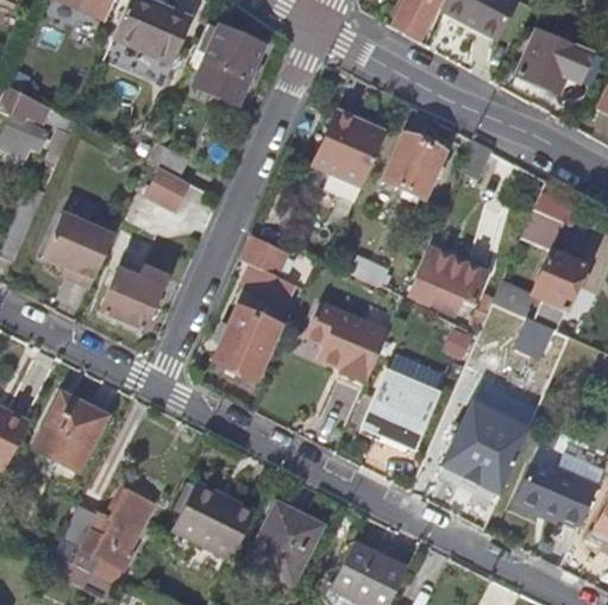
[(56,0),(105,23),(114,0),(56,0)]
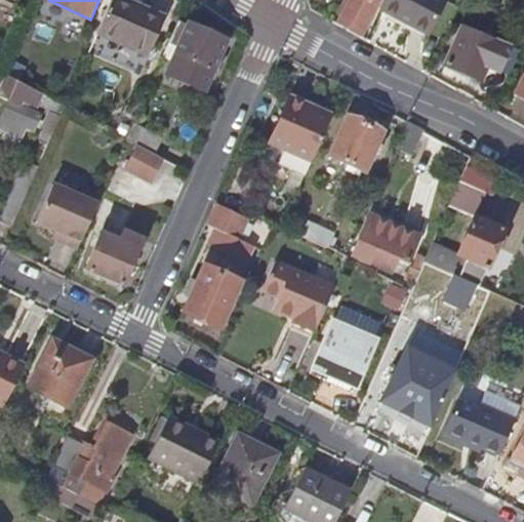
[(124,0),(112,0),(97,33),(150,55),(166,19),(124,0)]
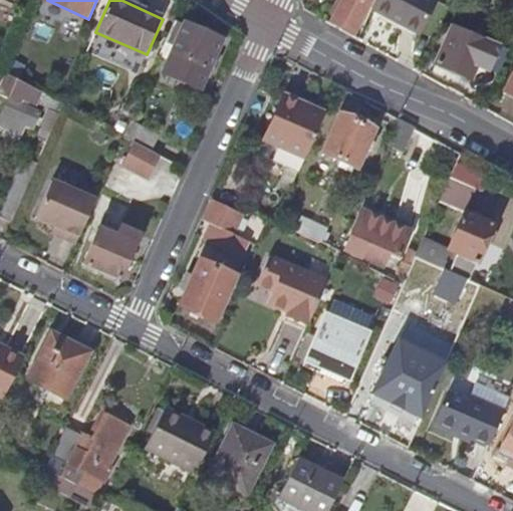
[(356,29),(372,0),(342,0),(333,17),(356,29)]
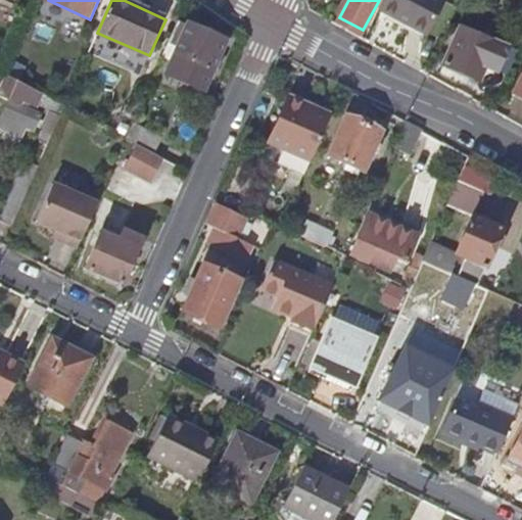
[(381,0),(378,9),(425,34),(440,0),(381,0)]
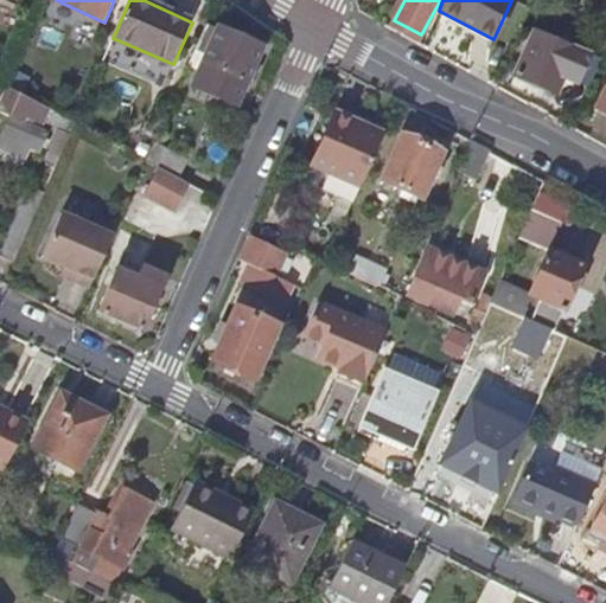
[(221,29),(208,23),(198,44),(210,50),(193,87),(233,106),(265,44),(223,24),(221,29)]
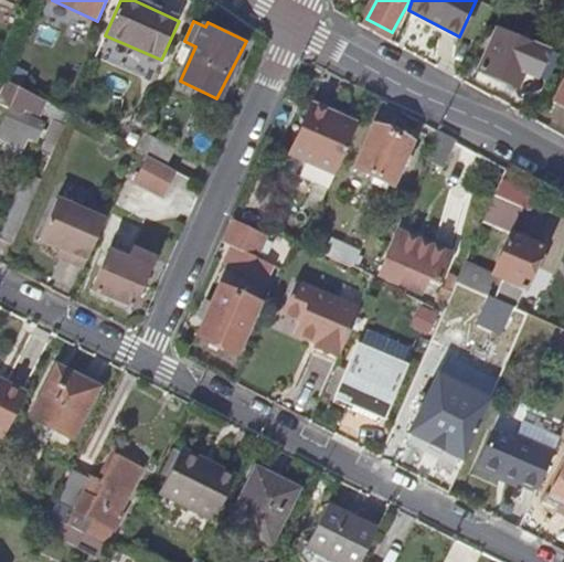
[(534,49),(498,31),(480,70),(517,86),(534,49)]
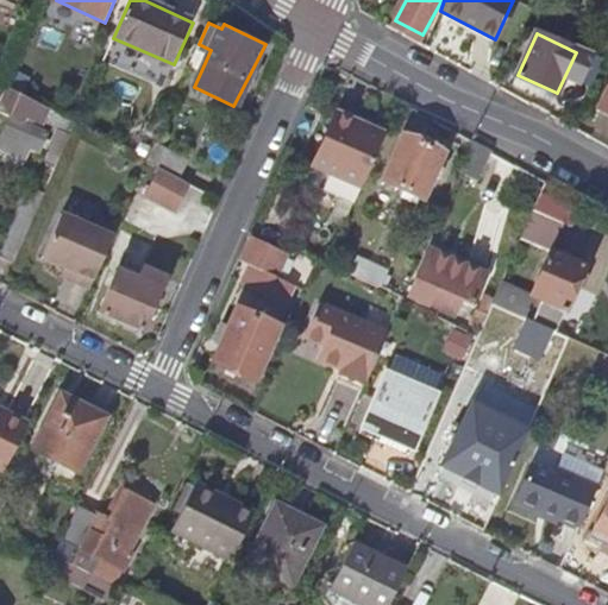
[(30,100),(13,90),(4,111),(13,114),(5,132),(44,150),(52,132),(23,118),(30,100)]
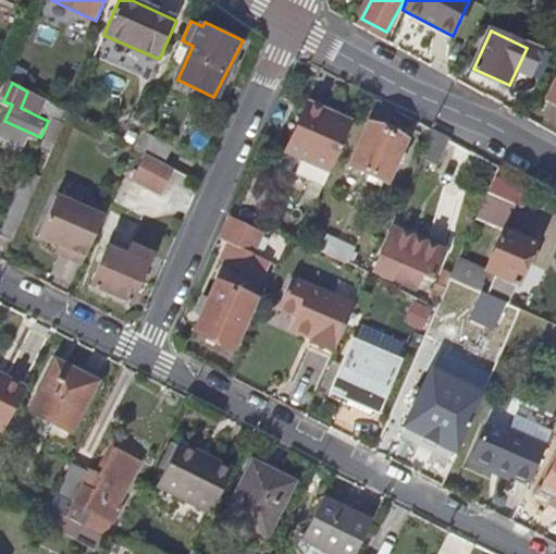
[(331,174),(353,125),(308,105),(286,152),(331,174)]
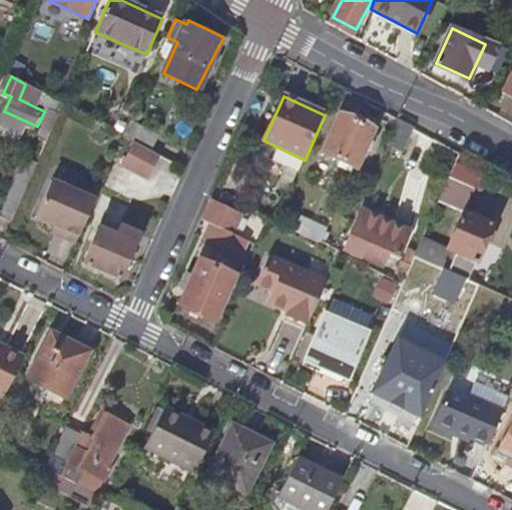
[(344,113),(326,152),(358,166),(376,128),(344,113)]
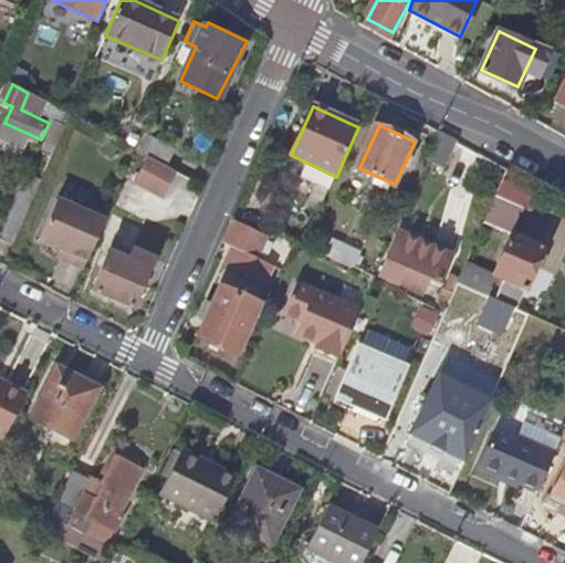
[(453,146),(437,137),(424,167),(441,176),(453,146)]
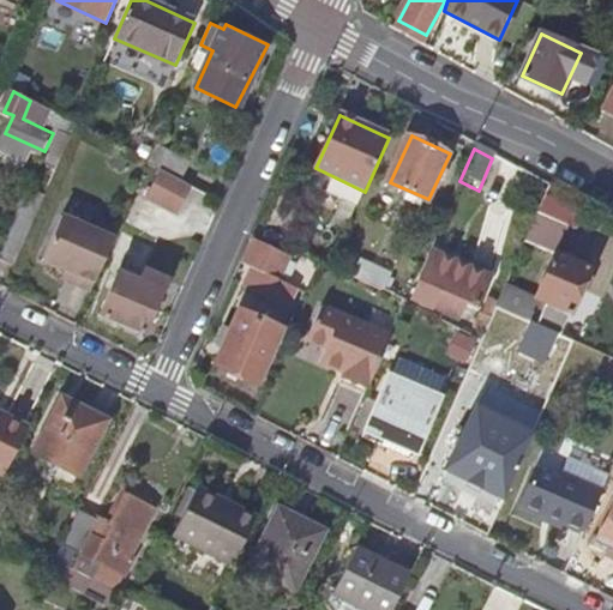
[(180,179),(162,169),(146,199),(178,216),(193,186),(190,185),(180,179)]
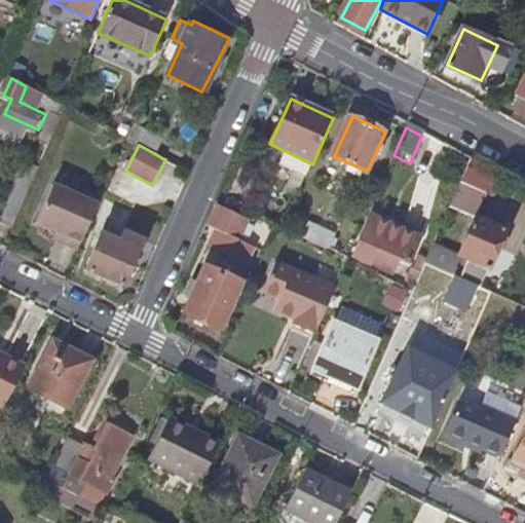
[(154,153),(162,158),(166,150),(158,145),(154,153)]
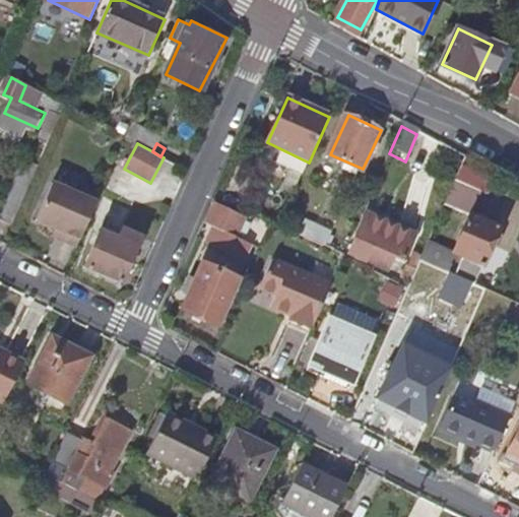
[(309,163),(276,147),(270,160),(303,176),(309,163)]
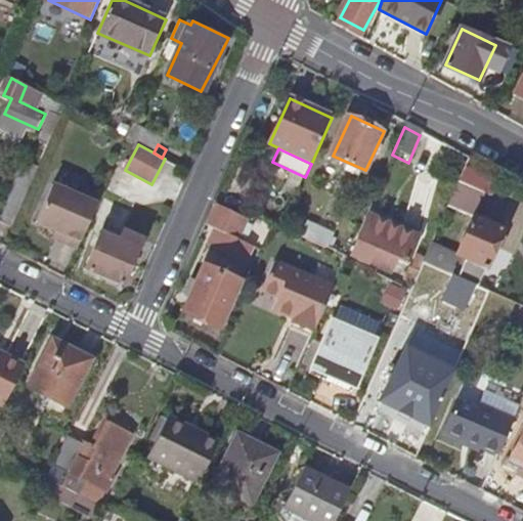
[(462,180),(449,207),(474,217),(475,217),(486,192),(462,180)]
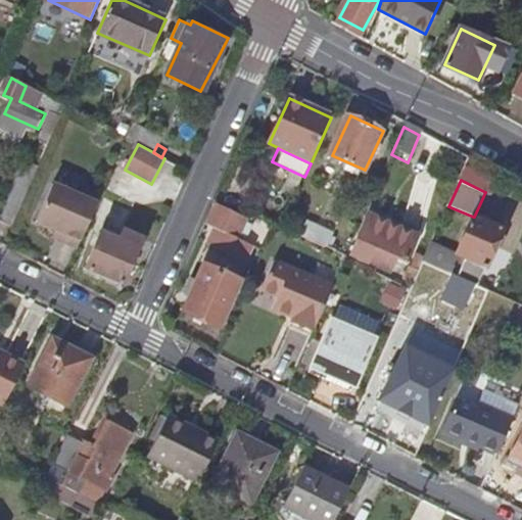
[(78,247),(98,201),(54,182),(38,219),(65,231),(61,240),(78,247)]
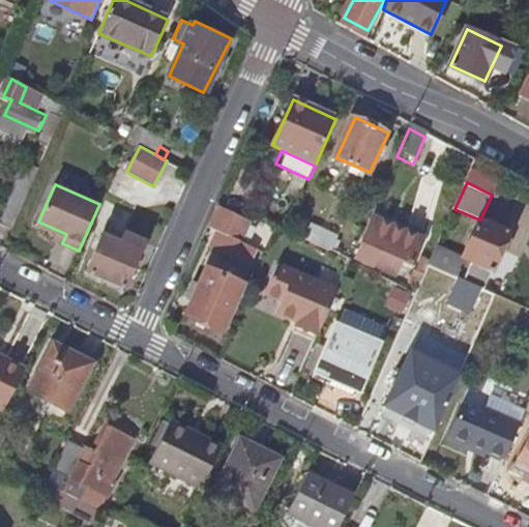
[(215,207),(206,230),(217,234),(209,252),(247,270),(256,250),(231,239),(240,220),(215,207)]
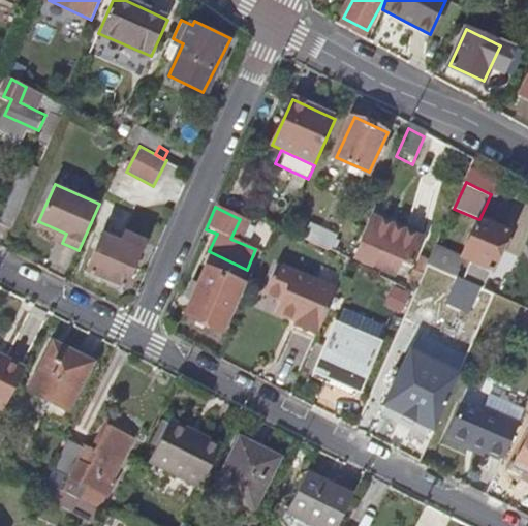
[(378,211),(359,252),(375,260),(383,245),(415,259),(426,234),(378,211)]
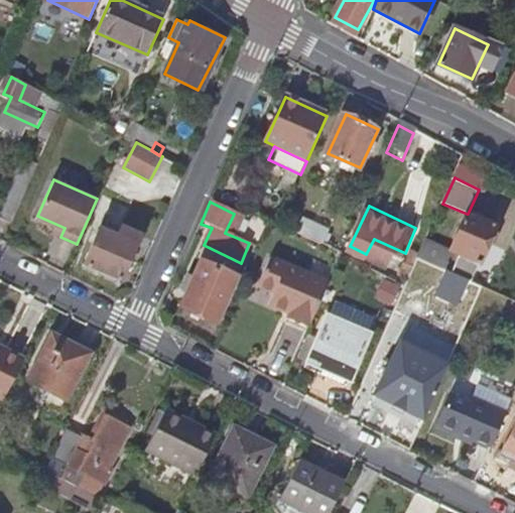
[(418,257),(472,281),(496,227),(468,214),(467,214),(452,249),(427,238),(418,257)]
